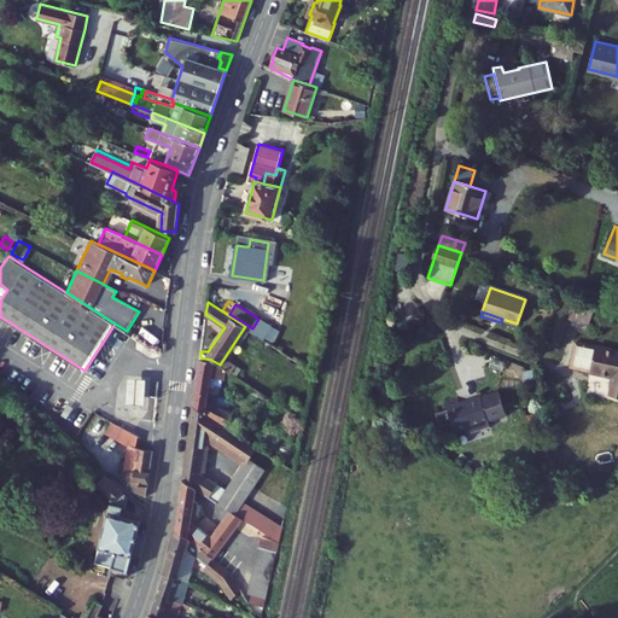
[(617,350),(576,340),(570,367),(613,375),(608,395),(617,396),(617,350)]
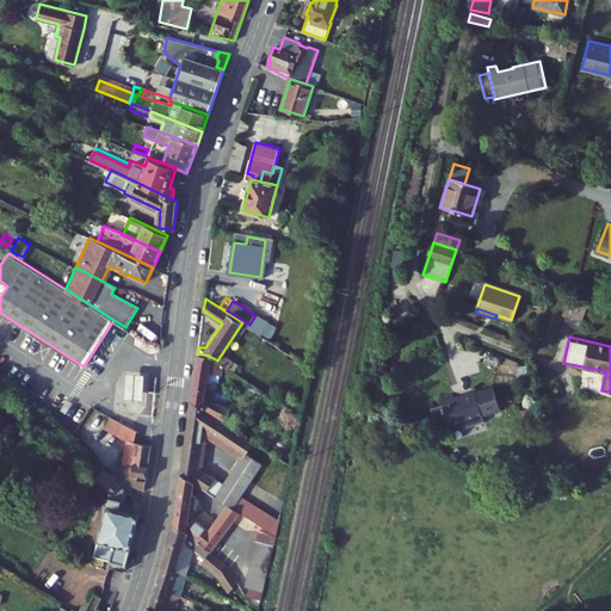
[(224,365),(217,360),(209,356),(198,353),(191,401),(224,423),(229,409),(205,400),(209,378),(215,378),(216,376),(222,377),(224,365)]
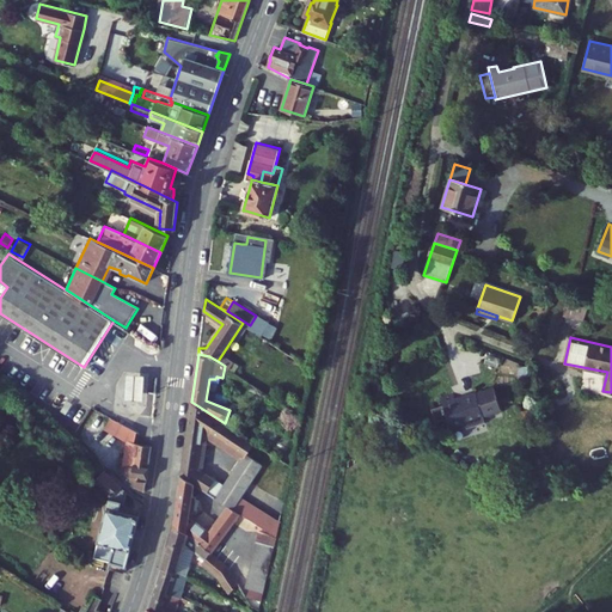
[(237,363),(222,354),(218,361),(225,366),(231,371),(237,363)]
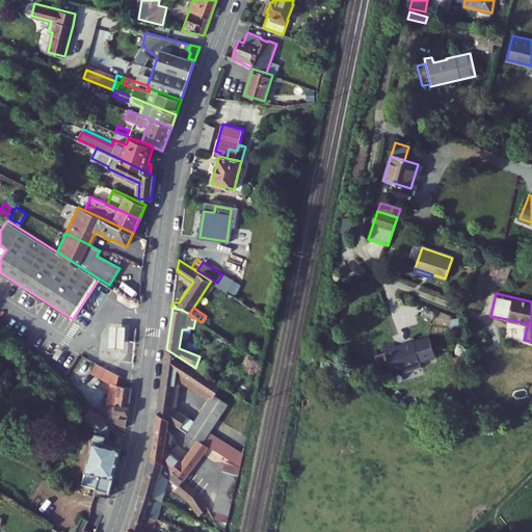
[(118,325),(110,325),(108,346),(116,347),(124,347),(126,326),(118,325)]
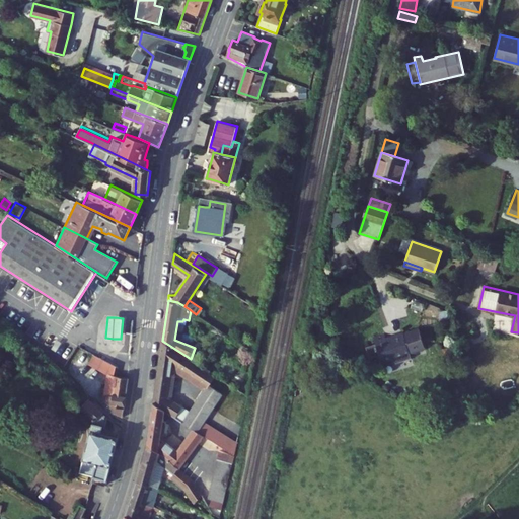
[(425,348),(419,328),(403,334),(403,331),(385,338),(384,334),(374,337),(376,343),(366,346),(369,357),(379,354),(382,364),(395,360),(396,361),(402,359),(401,357),(410,354),(410,353),(425,348)]
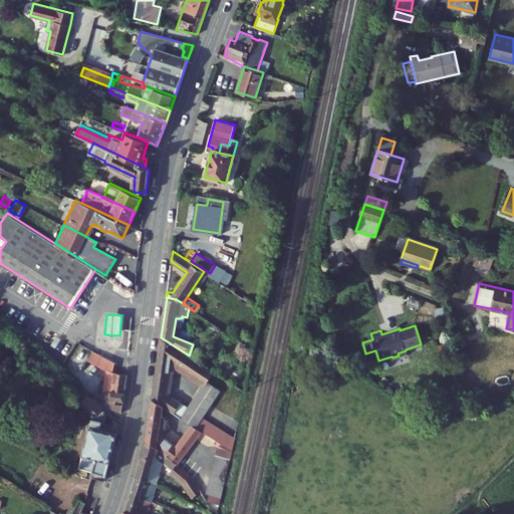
[(196,359),(189,355),(161,337),(152,399),(164,407),(175,414),(179,408),(166,399),(167,392),(170,371),(174,372),(175,363),(206,384),(214,371),(196,359)]
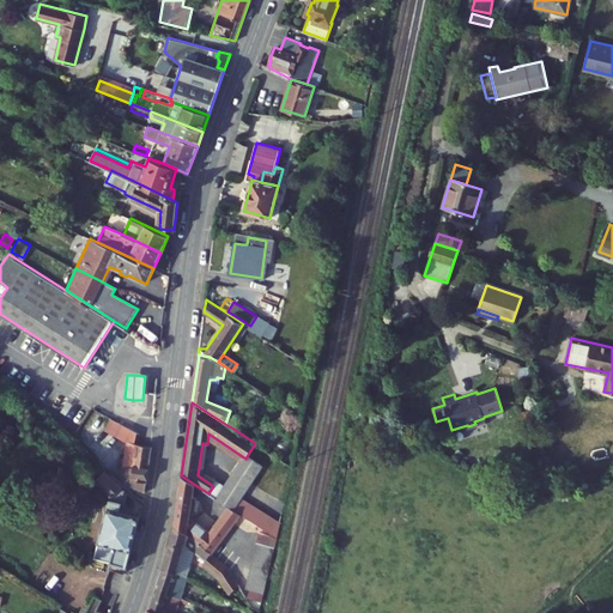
[(241,412),(232,408),(230,411),(225,424),(234,429),(241,412)]
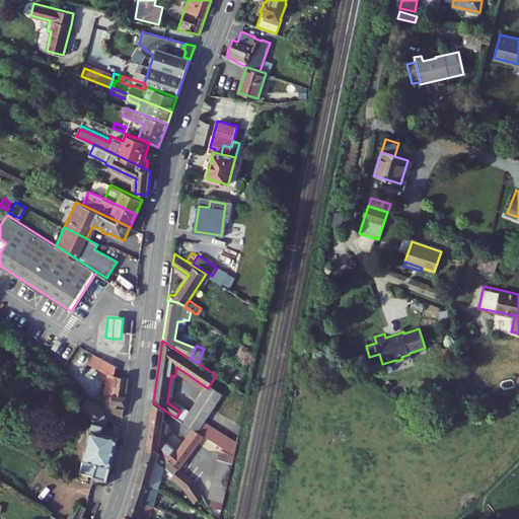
[(119,367),(104,360),(99,369),(108,373),(108,374),(117,376),(119,367)]
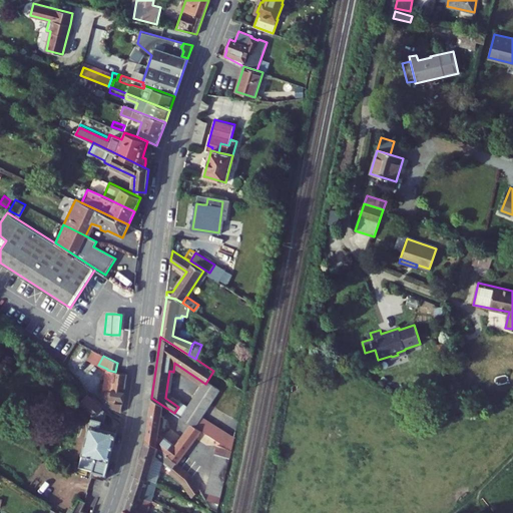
[(127,374),(115,372),(107,370),(104,391),(101,394),(110,402),(111,408),(121,412),(127,374)]
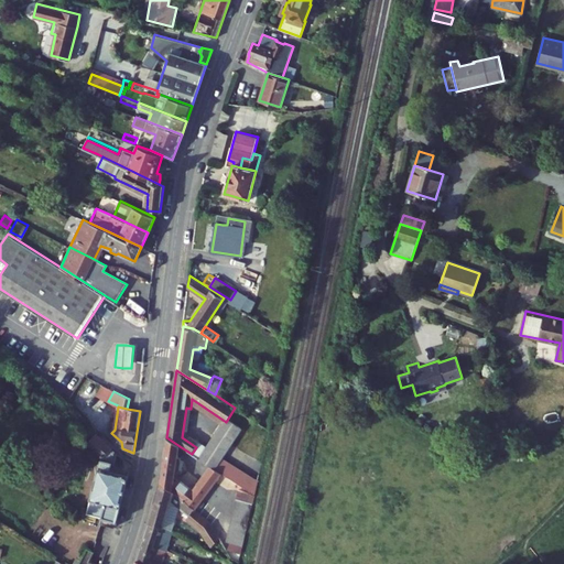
[(240,431),(226,422),(201,459),(210,466),(215,468),(240,431)]
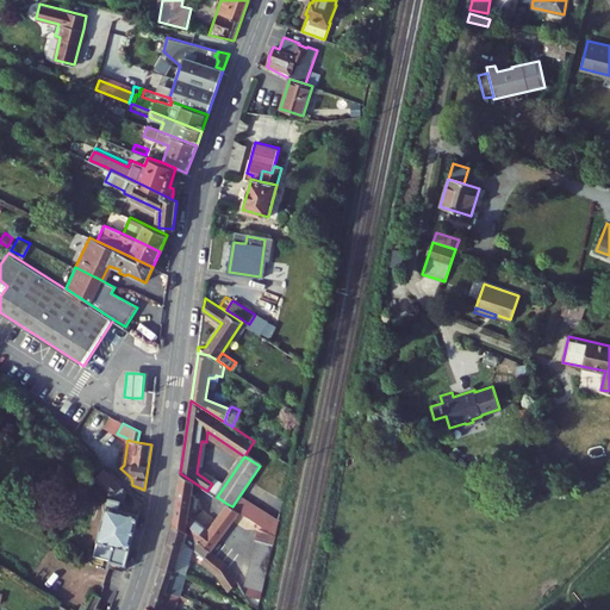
[(217,478),(198,465),(197,473),(212,484),(217,478)]
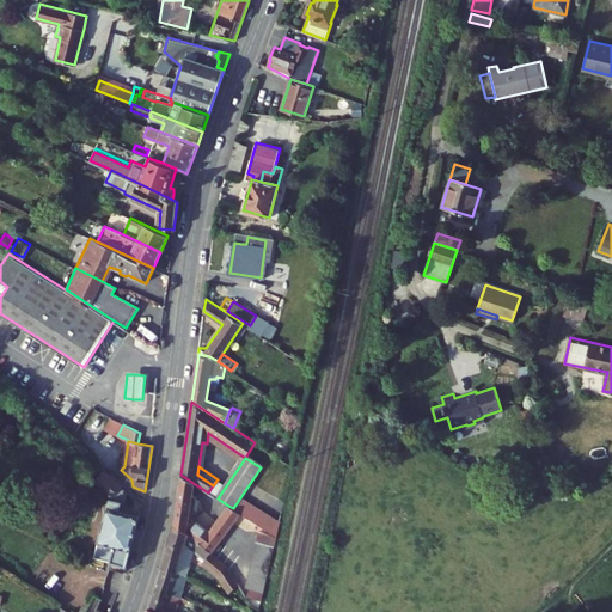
[(141,505),(106,472),(97,483),(111,496),(95,558),(111,562),(110,568),(124,571),(141,505)]
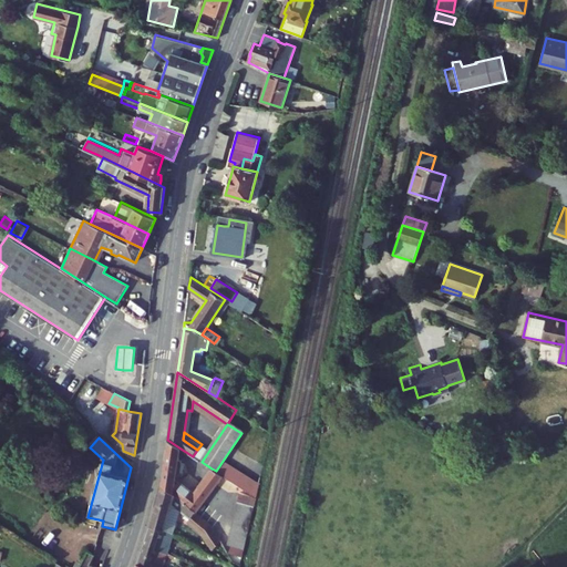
[(179,459),(181,449),(167,440),(161,486),(174,495),(195,512),(210,492),(200,483),(193,493),(175,478),(177,471),(181,471),(183,459),(179,459)]
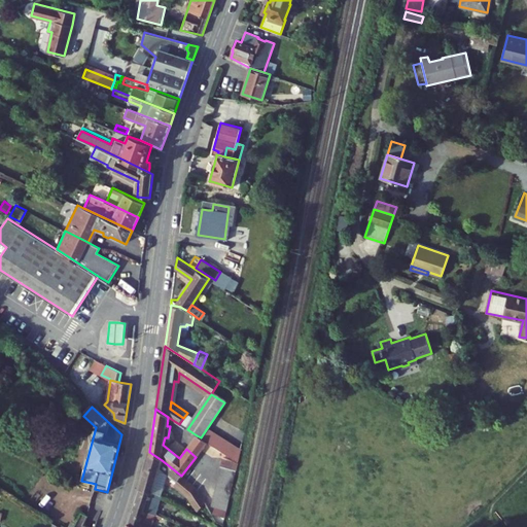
[(207,443),(201,437),(197,435),(191,442),(202,450),(207,443)]
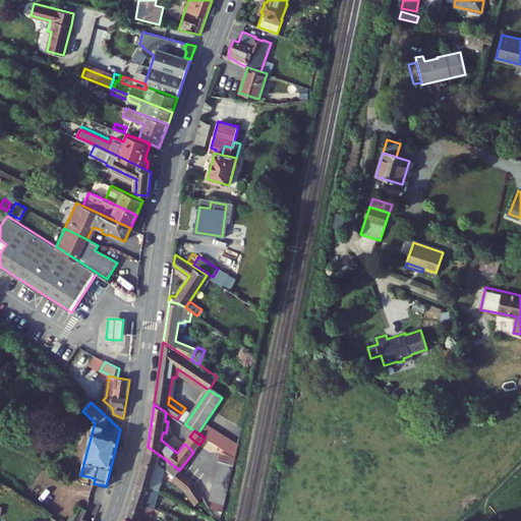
[(199,445),(189,437),(184,444),(193,452),(199,445)]
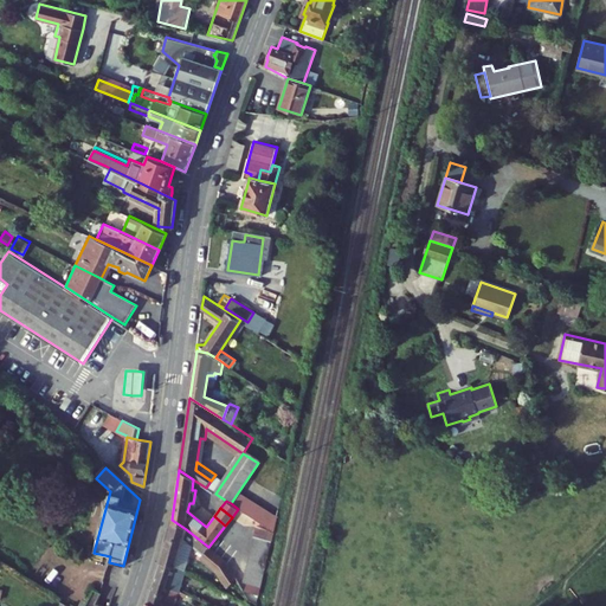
[(186,529),(172,520),(160,562),(175,567),(181,548),(184,537),(193,545),(204,554),(201,558),(217,571),(225,560),(208,547),(186,529)]
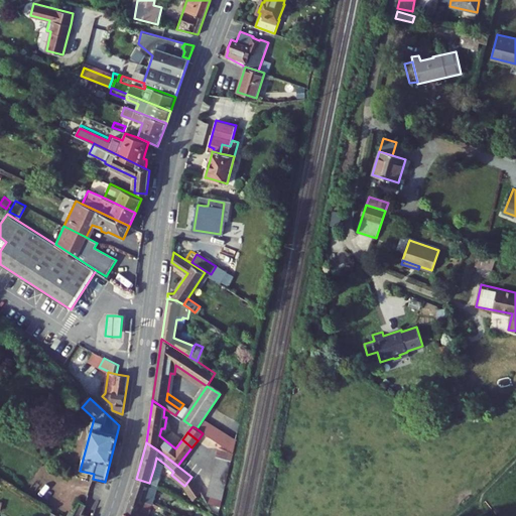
[(233,453),(218,448),(207,495),(222,499),(233,453)]
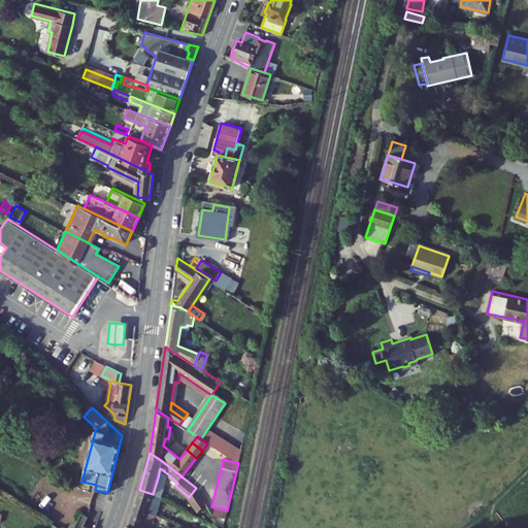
[(168,474),(160,468),(158,477),(166,481),(168,474)]
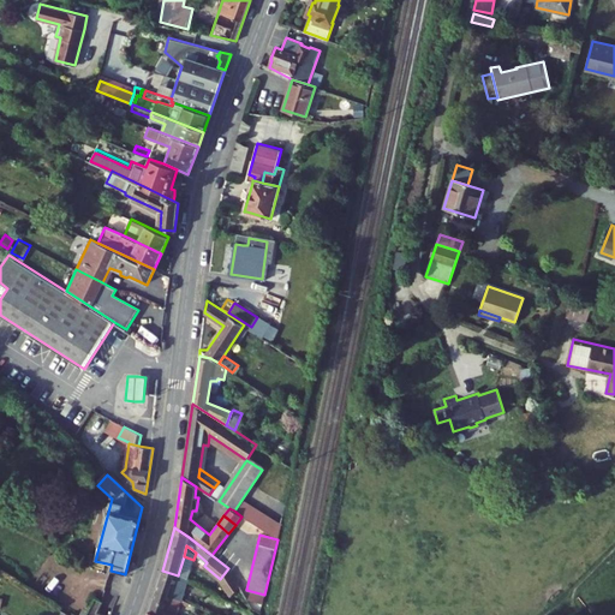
[(240,589),(228,568),(220,579),(231,595),(240,589)]
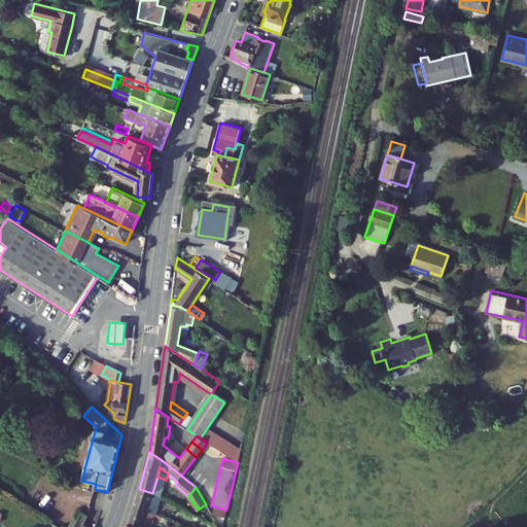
[(161,497),(152,493),(139,489),(134,504),(146,508),(145,512),(155,515),(161,497)]
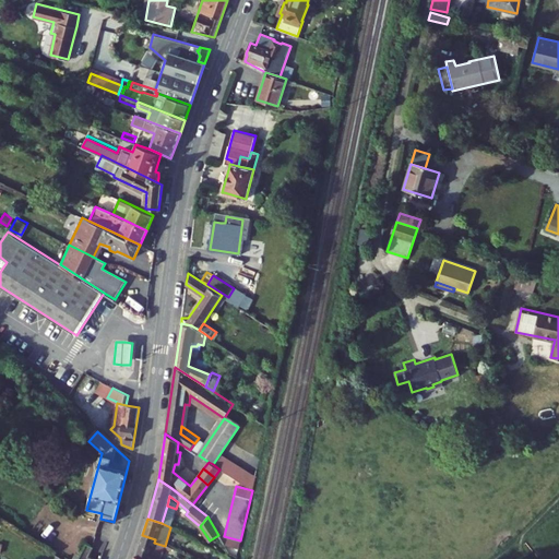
[(159,558),(161,558),(165,546),(154,543),(155,539),(142,535),(134,556),(143,558),(159,558)]
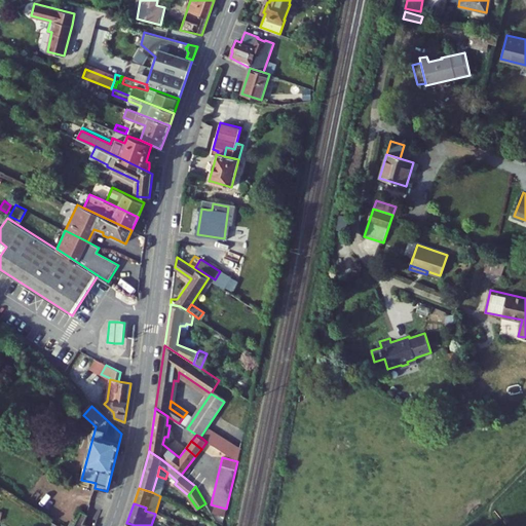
[(72,521),(68,525),(88,525),(84,524),(88,516),(81,512),(78,520),(76,519),(74,522),(72,521)]
